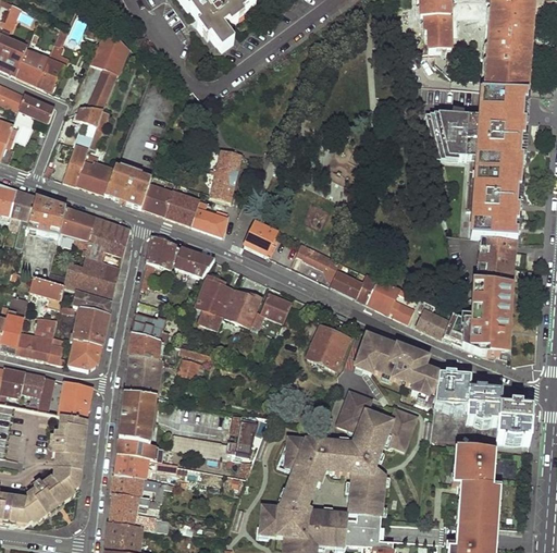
[(180,0),(186,9),(189,7),(201,21),(197,24),(207,36),(210,34),(222,49),(233,40),(221,24),(226,20),(230,24),(243,14),(240,10),(254,0),(180,0)]
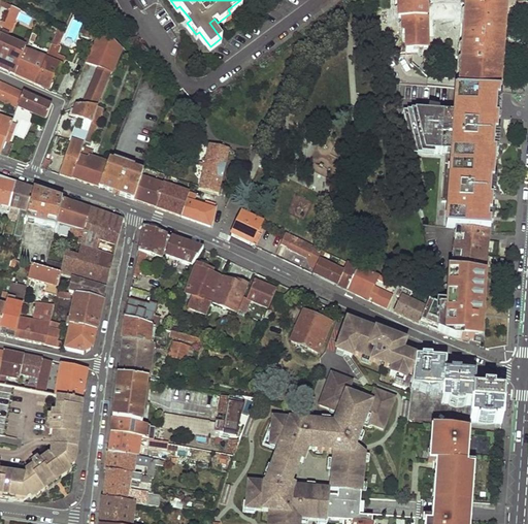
[(392,0),(392,4),(396,4),(396,22),(400,22),(400,32),(403,32),(403,48),(426,48),(426,30),(434,30),(435,33),(455,33),(455,30),(461,30),(459,84),(499,87),(504,8),(500,8),(501,0),(392,0)]
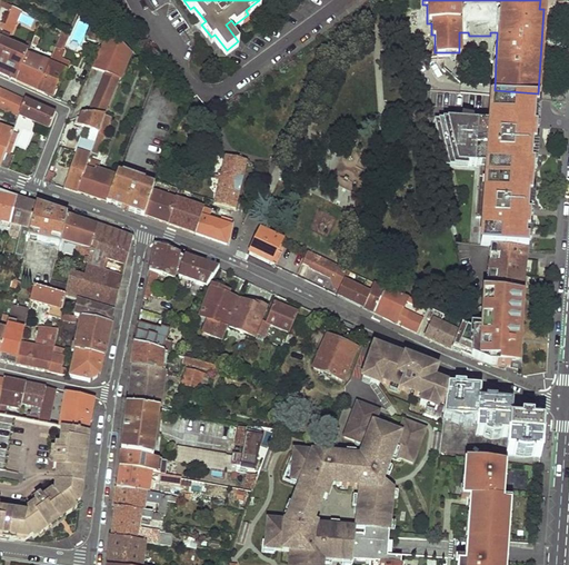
[(11,3),(6,19),(13,22),(19,7),(11,3)]
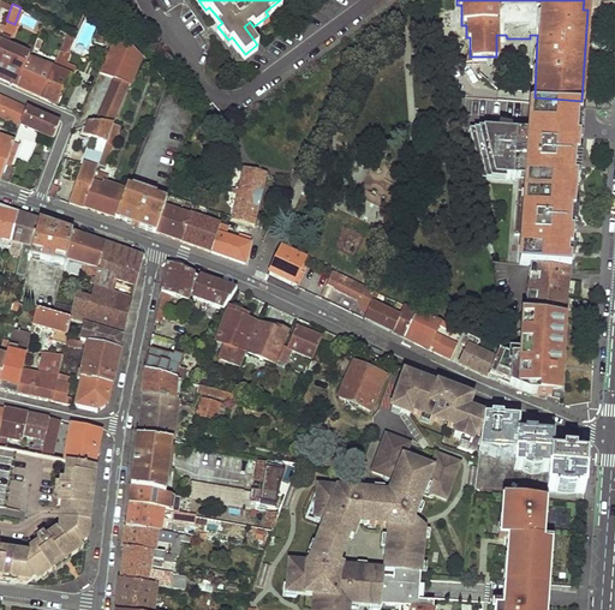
[(101,19),(93,37),(103,43),(112,24),(101,19)]
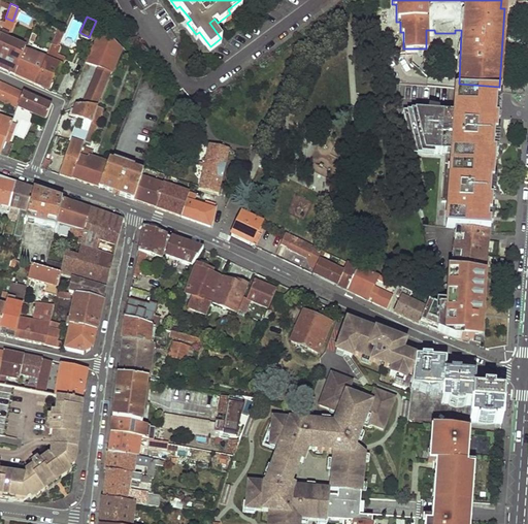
[(5,18),(2,27),(1,29),(7,31),(12,21),(5,18)]
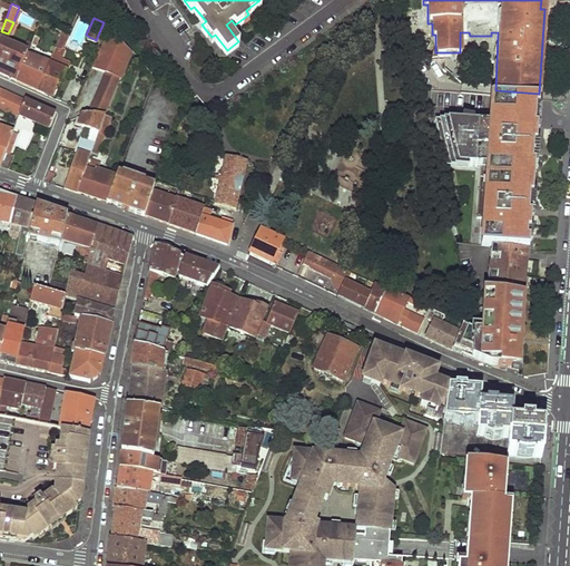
[(61,27),(50,52),(57,56),(68,30),(61,27)]
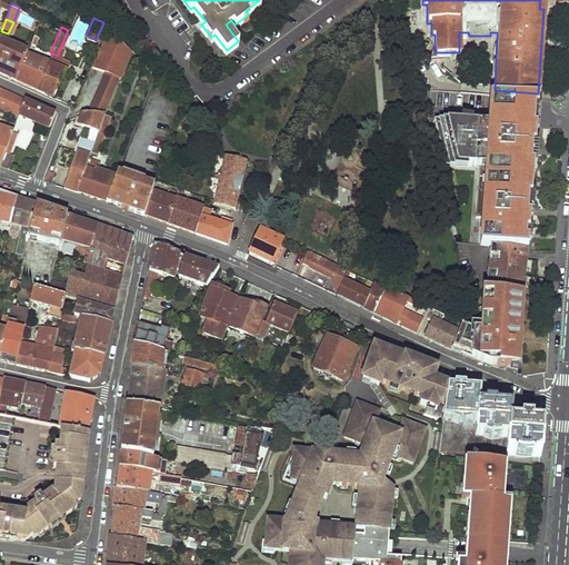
[(109,28),(92,65),(106,70),(88,110),(103,111),(131,49),(109,28)]
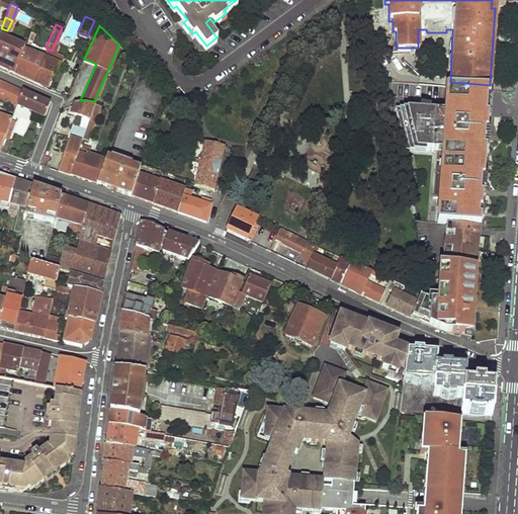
[(0,33),(0,63),(3,65),(15,70),(24,45),(0,33)]
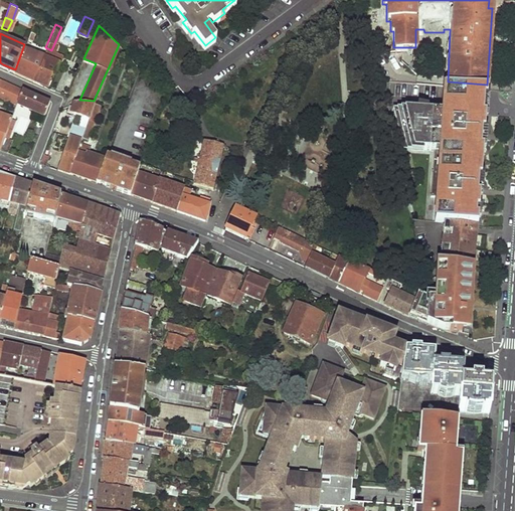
[(24,44),(15,69),(26,75),(33,78),(43,53),(27,47),(30,39),(27,37),(24,44)]
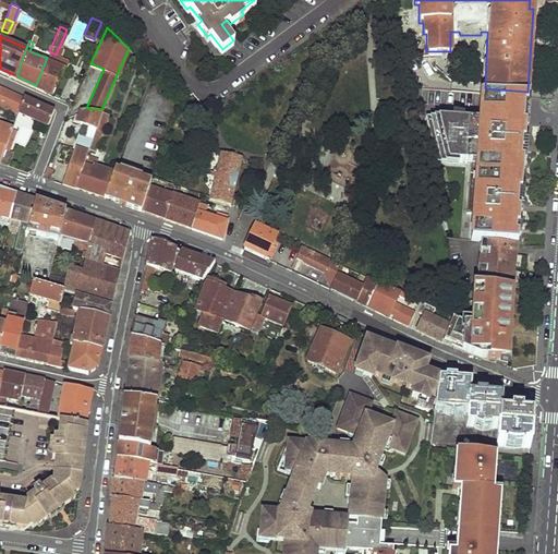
[(47,58),(36,85),(45,88),(53,93),(59,80),(61,81),(63,79),(62,76),(60,75),(64,64),(47,58)]
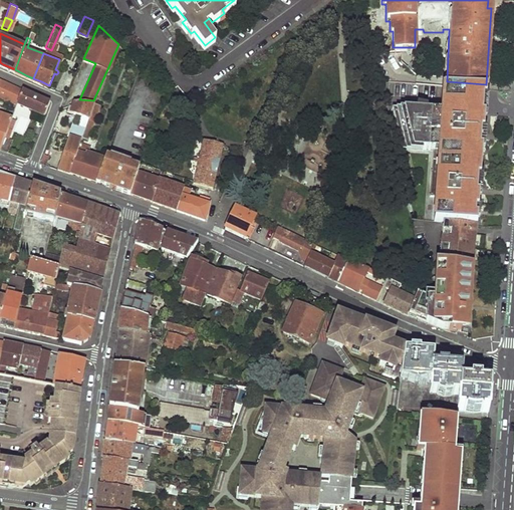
[(0,76),(0,94),(17,101),(22,87),(10,82),(0,76)]
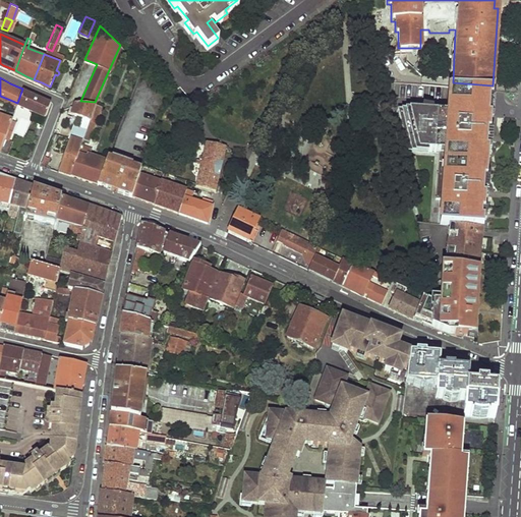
[(493,87),(449,83),(448,109),(398,105),(408,149),(428,150),(428,148),(440,148),(437,195),(442,195),(440,220),(482,225),(483,217),(480,217),(481,209),(483,209),(484,194),(482,193),(483,176),(486,176),(487,147),(485,147),(486,128),(489,128),(490,113),(487,113),(489,95),(491,95),(493,87)]
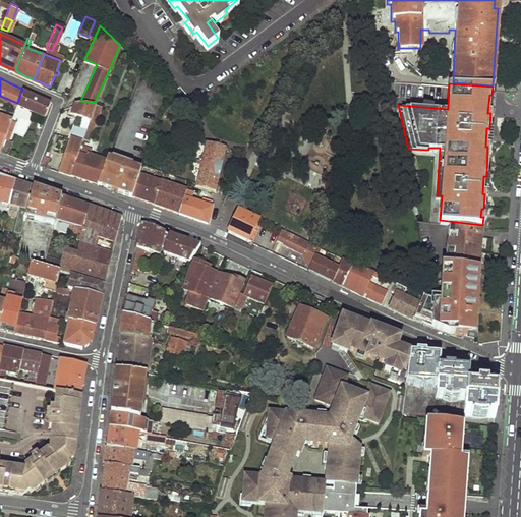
[(22,89),(17,103),(12,114),(15,115),(20,103),(42,114),(42,116),(44,117),(50,101),(38,96),(22,89)]
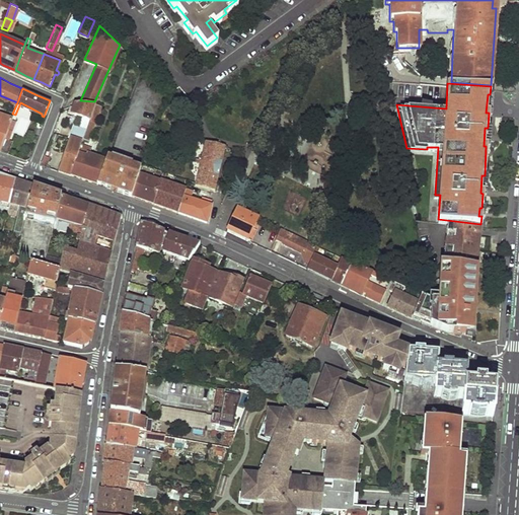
[(73,121),(68,135),(70,135),(81,139),(94,101),(80,100),(74,99),(70,102),(67,109),(72,112),(81,114),(78,122),(73,121)]
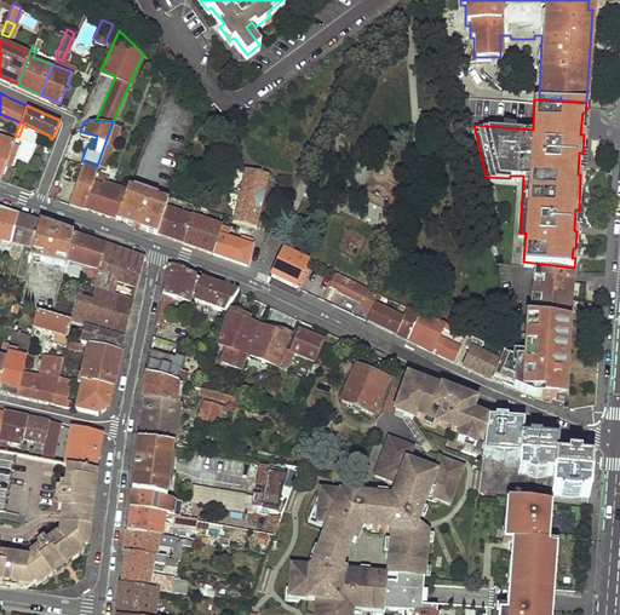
[(113,121),(97,166),(96,171),(101,173),(120,124),(113,121)]
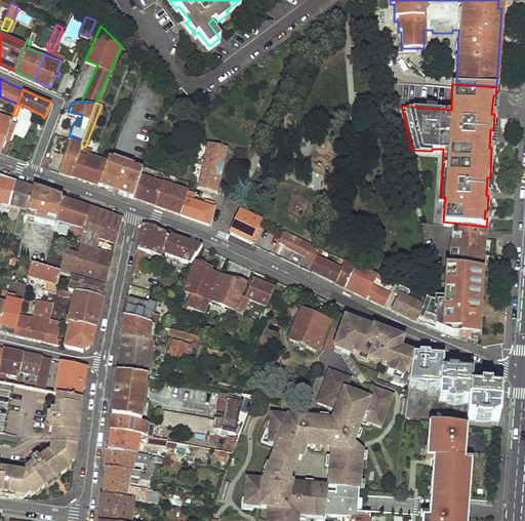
[(0,148),(4,136),(7,129),(11,118),(0,114),(0,148)]
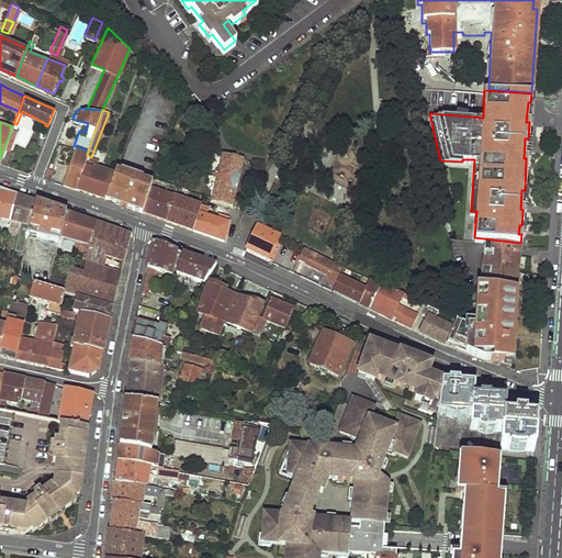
[(12,126),(8,138),(13,140),(18,129),(12,126)]
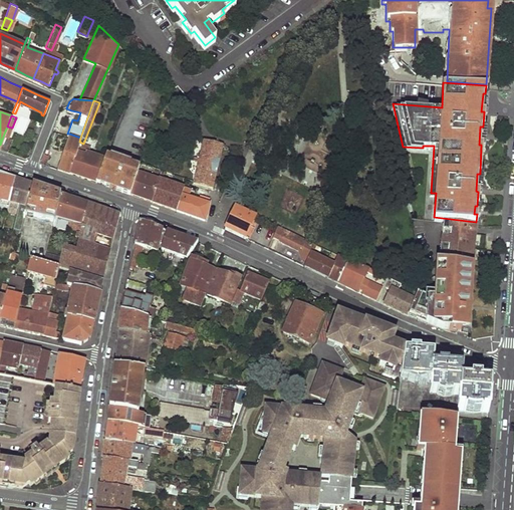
[(197,159),(195,168),(188,166),(185,176),(193,178),(192,181),(213,186),(223,142),(202,137),(193,126),(187,132),(194,136),(192,144),(200,146),(199,154),(195,153),(193,158),(197,159)]
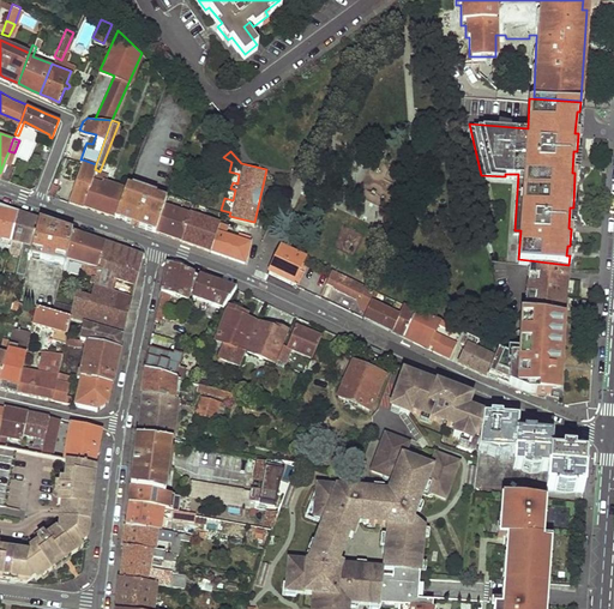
[(5,160),(0,173),(0,175),(10,179),(14,164),(5,160)]
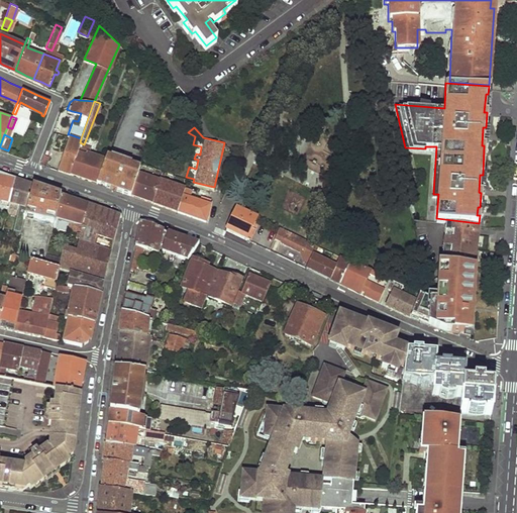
[(70,134),(59,168),(70,172),(77,150),(80,142),(81,138),(70,134)]
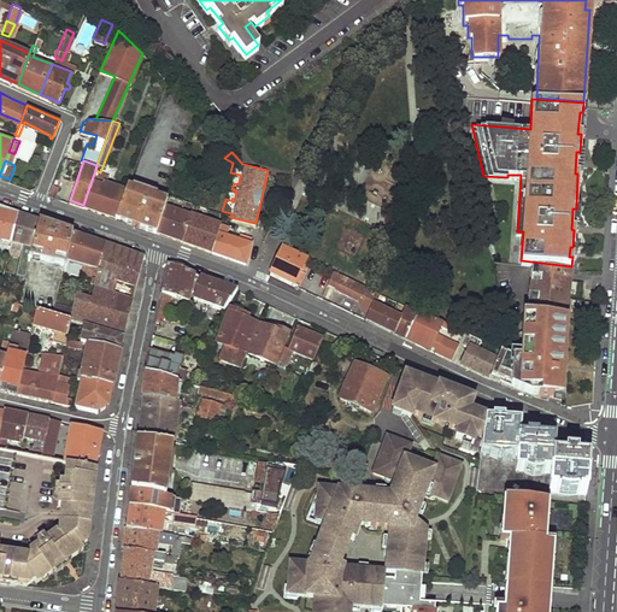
[(92,180),(83,205),(98,211),(115,217),(123,190),(92,180)]
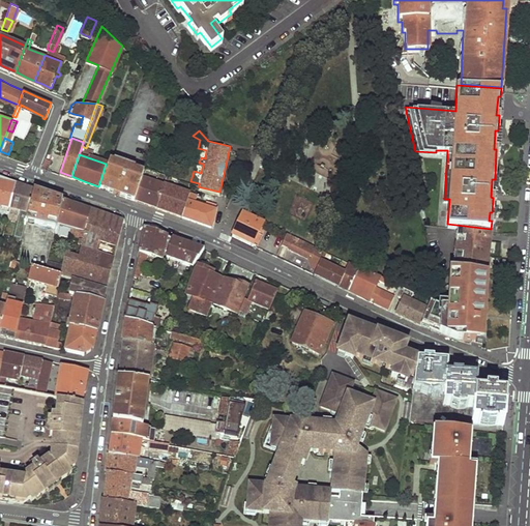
[(45,156),(41,166),(47,168),(51,158),(45,156)]
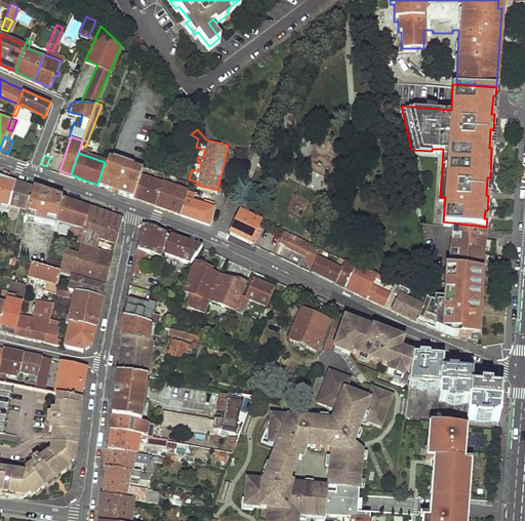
[(105,162),(97,185),(120,192),(133,196),(140,174),(143,169),(128,164),(128,160),(123,158),(121,162),(107,157),(105,162)]
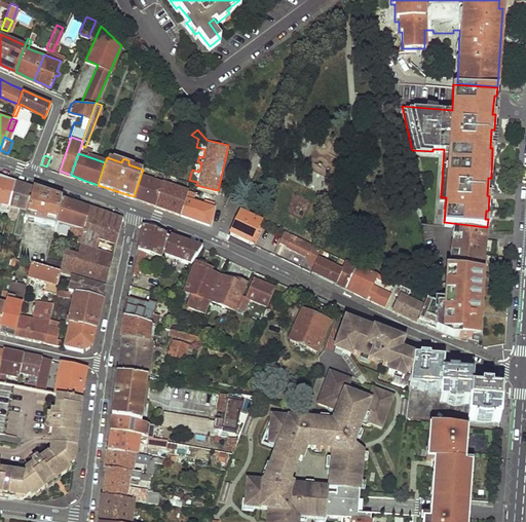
[(0,175),(0,201),(8,204),(14,181),(0,176),(0,175)]
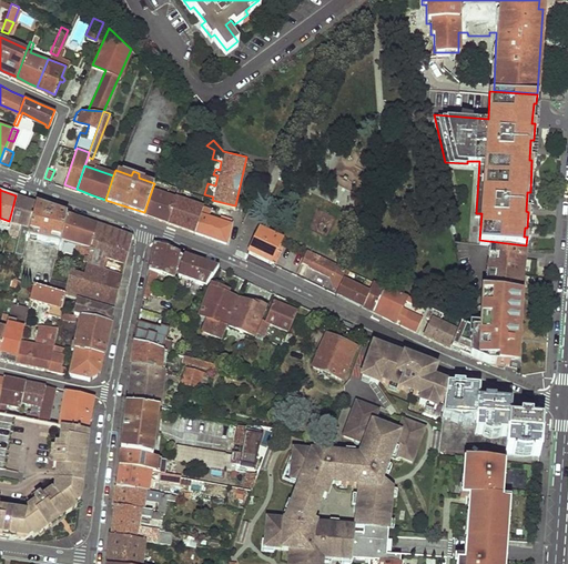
[(152,189),(144,212),(154,215),(169,221),(173,208),(171,207),(174,197),(152,189)]
